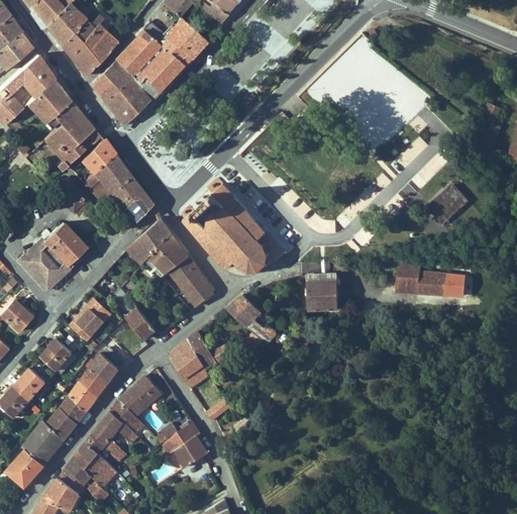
[(27,0),(35,11),(46,24),(49,28),(77,0),(27,0)]
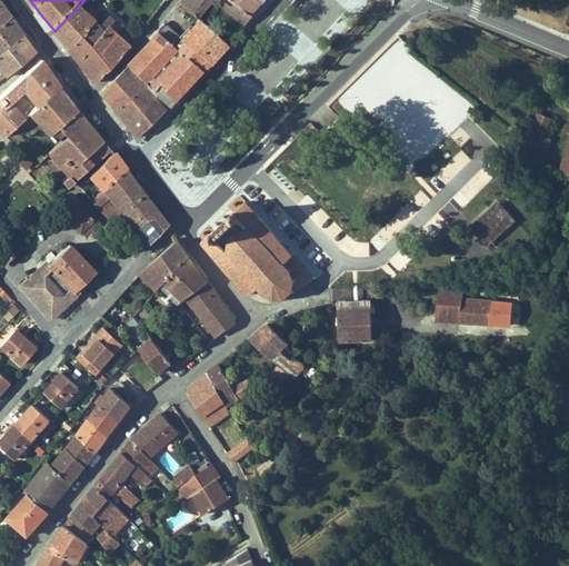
[(85,0),(55,31),(58,36),(61,41),(100,0),(85,0)]
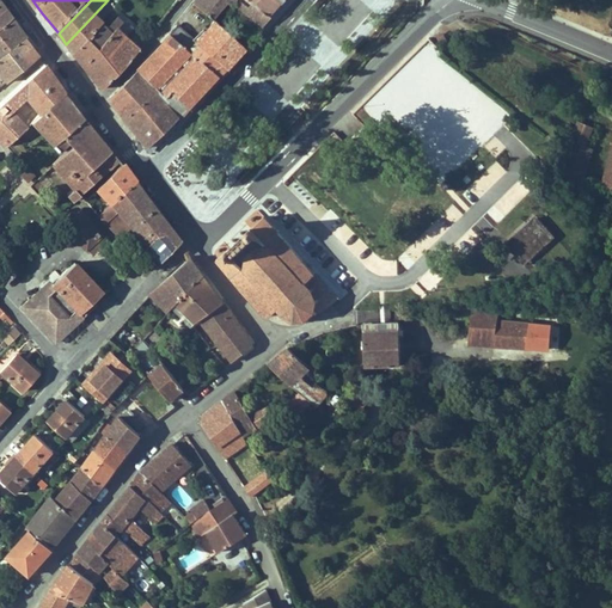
[(108,0),(66,44),(71,49),(74,54),(108,19),(122,5),(127,0),(108,0)]
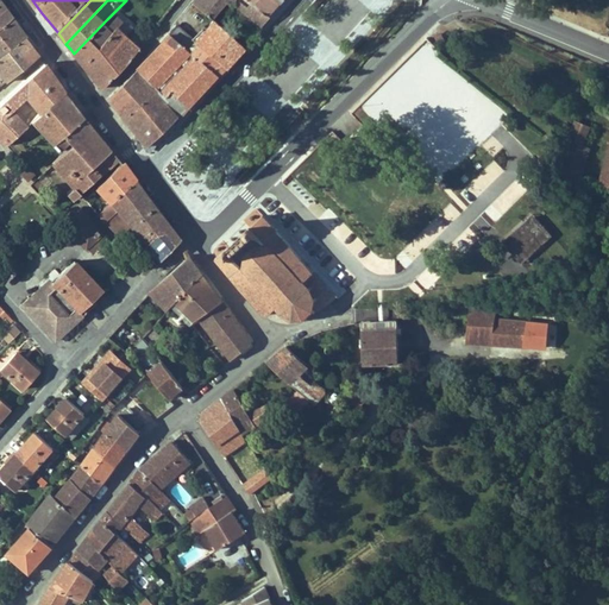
[(198,0),(194,5),(212,19),(215,23),(233,1),(245,11),(240,16),(262,33),(275,19),(270,16),(251,0),(198,0)]
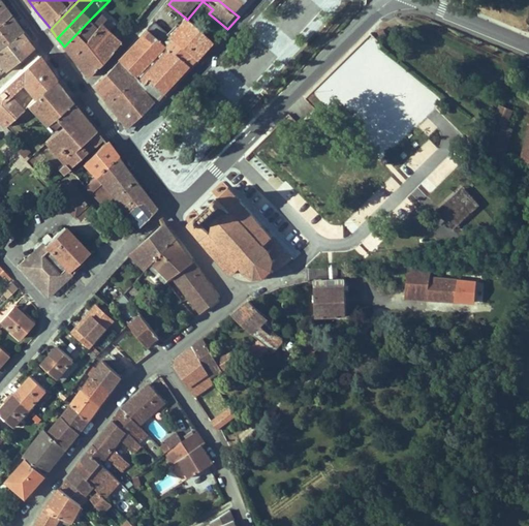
[(218,0),(235,13),(246,0),(218,0)]
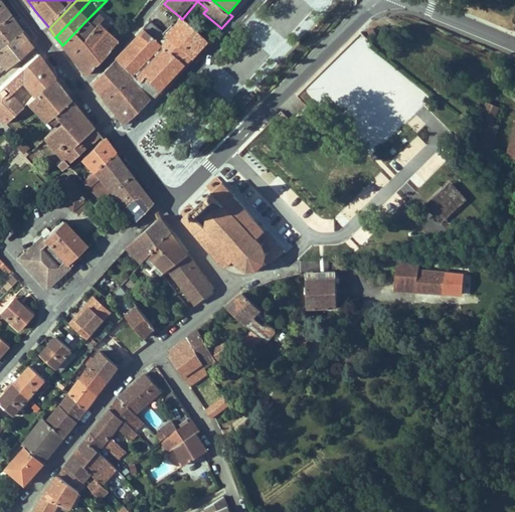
[(0,1),(0,25),(12,16),(5,7),(0,1)]
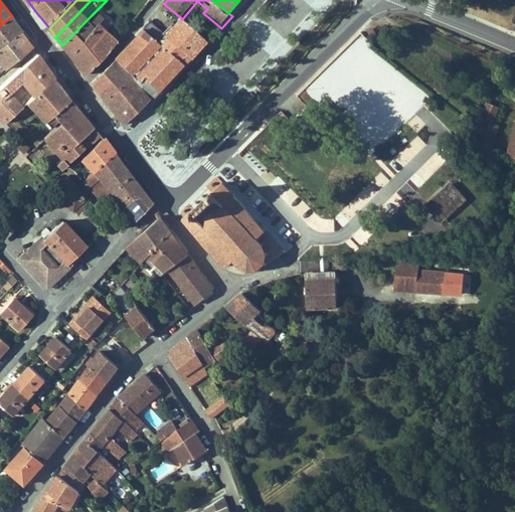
[(12,16),(0,25),(0,50),(22,31),(16,23),(12,16)]
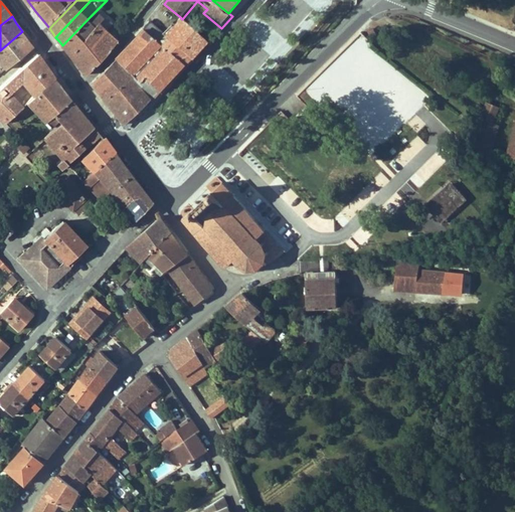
[(91,16),(62,45),(73,60),(88,77),(120,43),(91,16)]
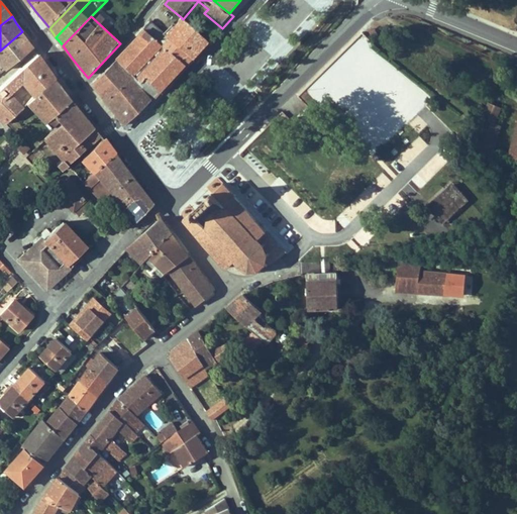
[(150,21),(143,30),(188,67),(198,55),(210,42),(200,33),(183,19),(180,16),(165,33),(150,21)]
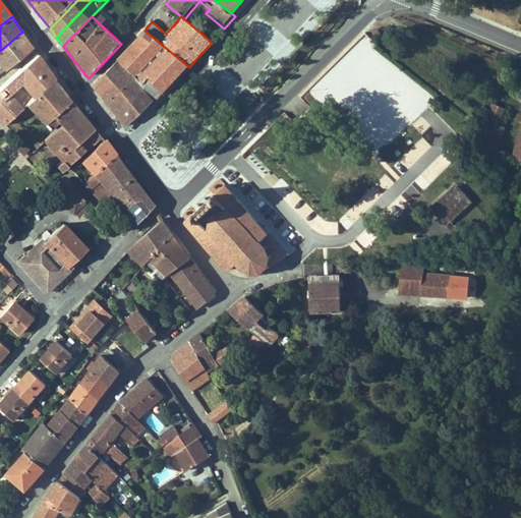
[(208,27),(201,34),(212,43),(217,37),(208,27)]
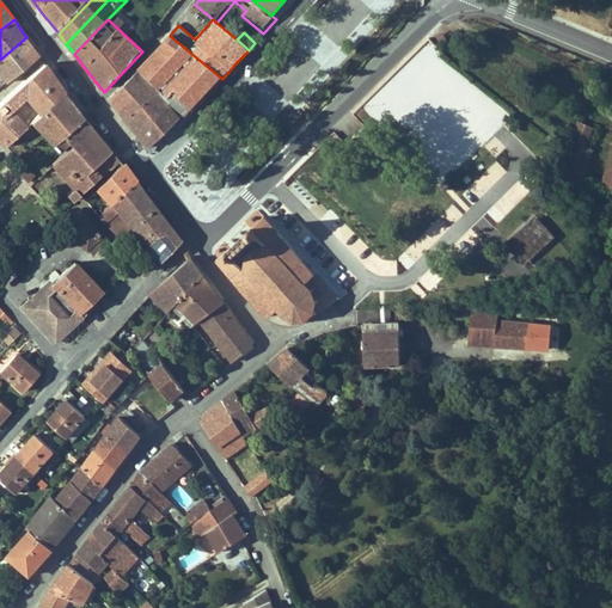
[(170,36),(135,71),(155,88),(167,99),(173,93),(194,110),(207,97),(222,79),(170,36)]
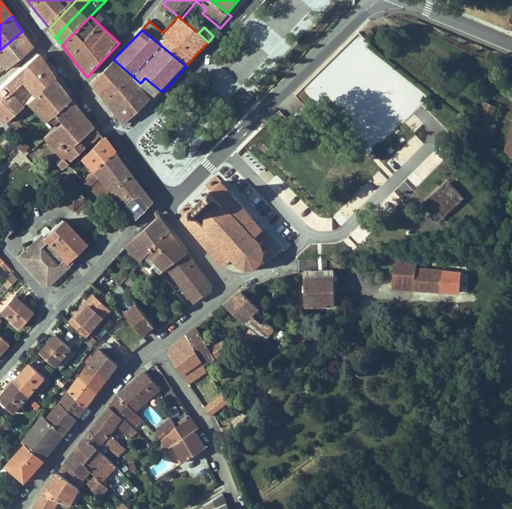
[(251,30),(241,42),(247,46),(256,34),(251,30)]
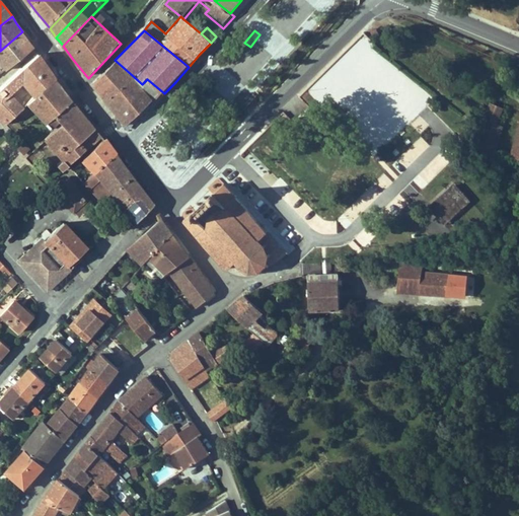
[(22,31),(0,51),(0,61),(8,71),(34,47),(28,39),(22,31)]
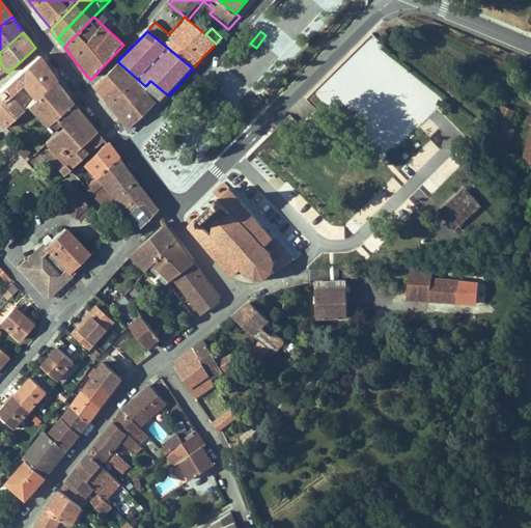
[(59,85),(53,77),(48,68),(46,65),(40,56),(0,92),(0,120),(8,131),(32,109),(59,85)]
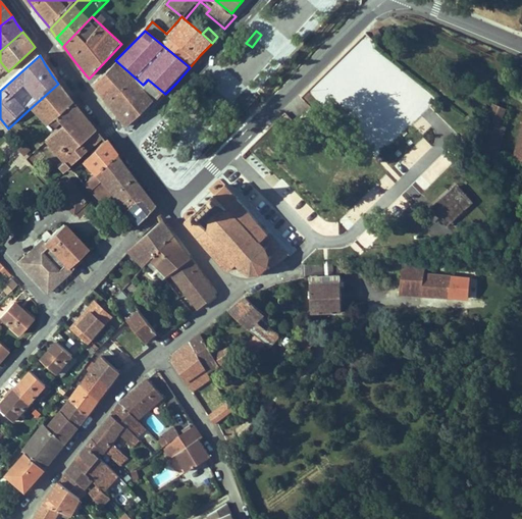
[(100,91),(107,100),(133,75),(115,60),(93,83),(100,91)]
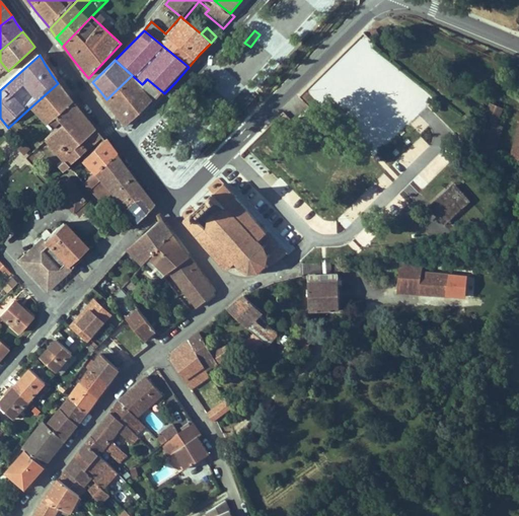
[(132,75),(106,99),(126,125),(129,121),(132,118),(135,115),(138,113),(141,111),(145,107),(148,104),(151,102),(154,100),(157,98),(160,96),(164,93),(147,79),(142,84),(132,75)]
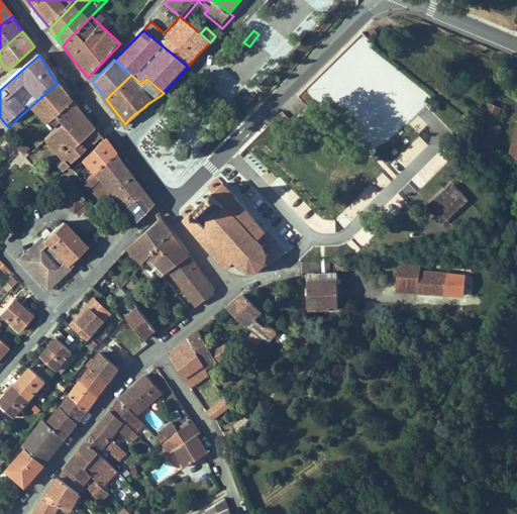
[(58,83),(31,106),(54,136),(60,130),(54,121),(73,101),(66,93),(58,83)]
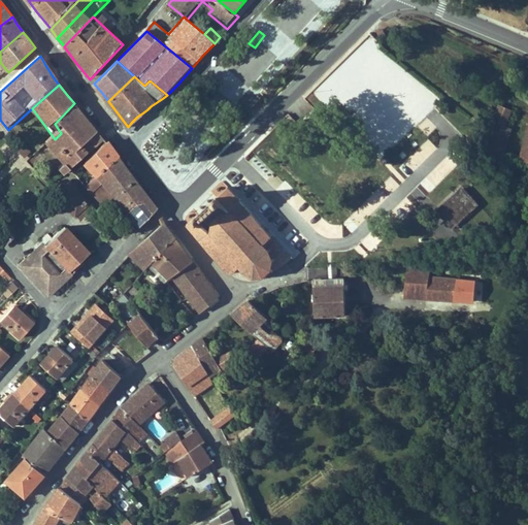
[(61,133),(55,139),(47,145),(62,162),(56,167),(62,174),(69,167),(70,169),(75,164),(74,163),(86,154),(87,155),(103,139),(89,122),(74,103),(55,124),(61,133)]
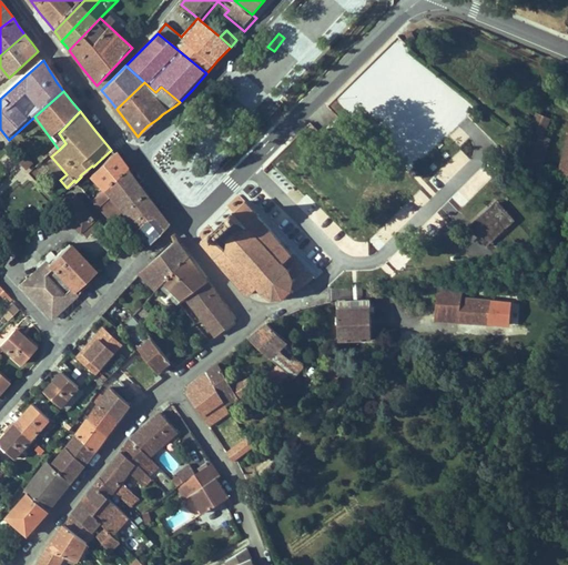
[(538,120),(533,135),(545,140),(550,124),(538,120)]
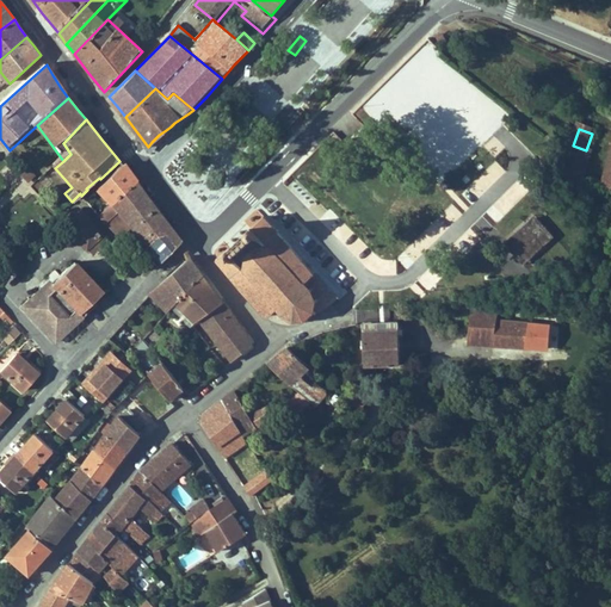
[(100,189),(112,204),(137,180),(131,172),(127,165),(100,189)]
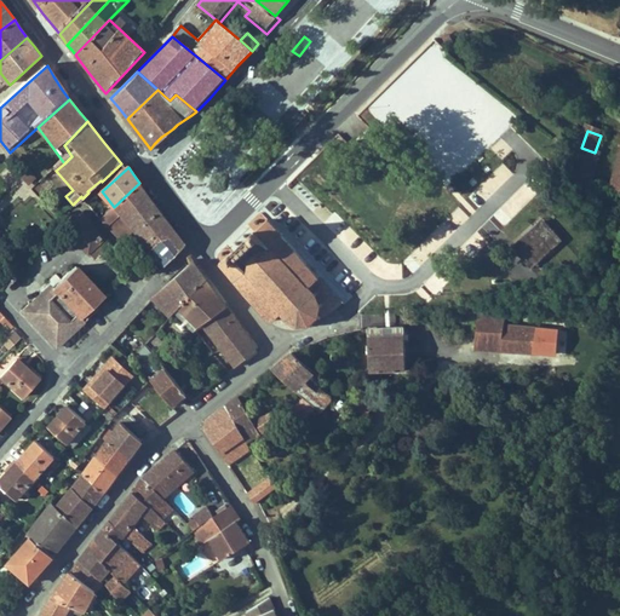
[(34,183),(26,171),(18,177),(28,189),(34,183)]
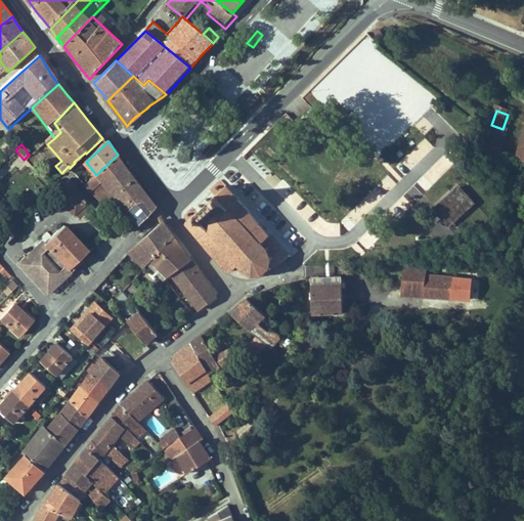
[(118,155),(96,175),(85,185),(96,199),(102,206),(115,196),(137,224),(154,207),(143,192),(131,175),(128,170),(118,155)]
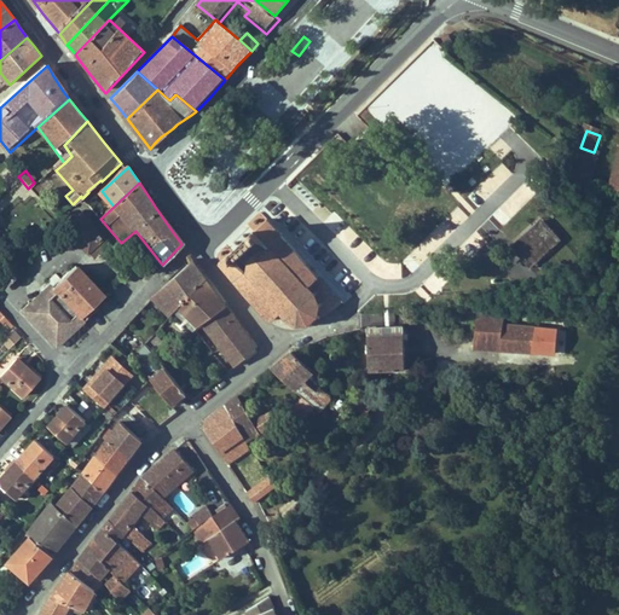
[(84,215),(69,227),(81,242),(93,232),(96,230),(84,215)]
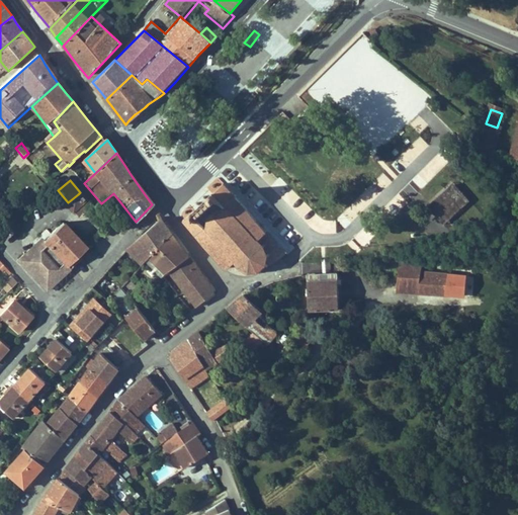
[(224,186),(182,218),(225,270),(233,263),(237,268),(233,270),(235,273),(239,270),(243,274),(243,278),(246,279),(246,275),(253,275),(255,278),(259,276),(256,273),(257,271),(266,271),(283,257),(270,240),(269,241),(253,222),(248,216),(224,186)]
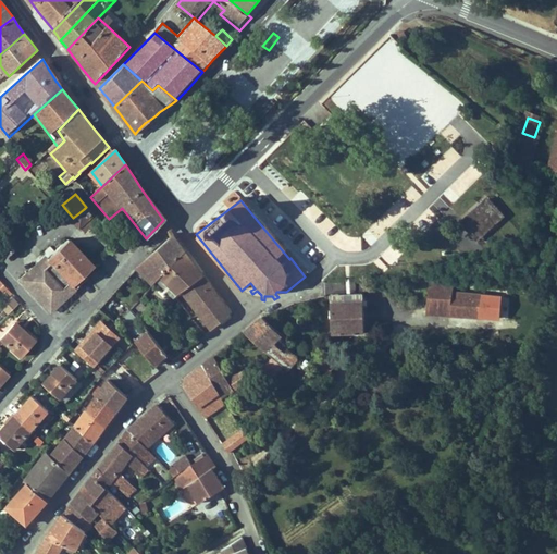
[(73,218),(62,205),(59,207),(70,220),(72,219),(73,218)]
